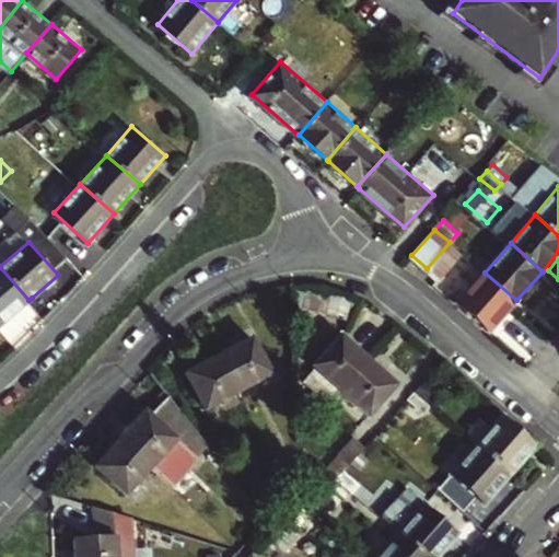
[(0,324),(0,325),(28,300),(0,267),(0,324)]
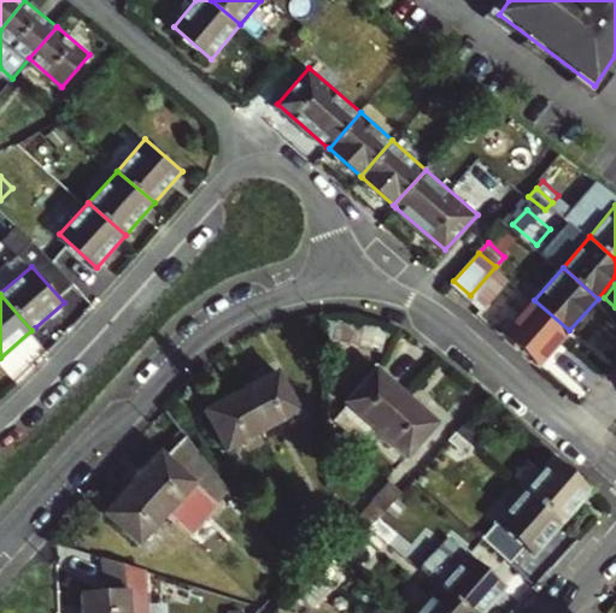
[(534,300),(504,334),(540,364),(565,335),(569,330),(534,300)]
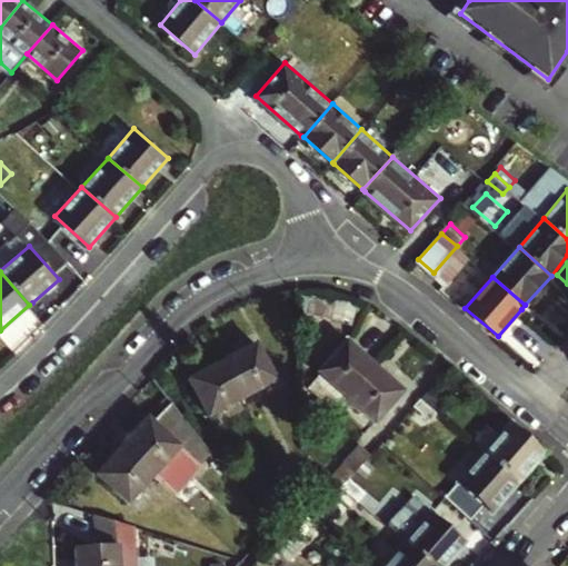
[(527,319),(512,333),(539,361),(554,348),(527,319)]
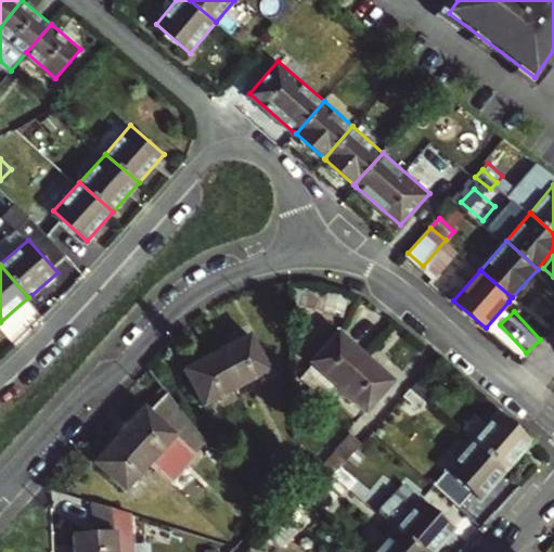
[(340,385),(368,355),(339,331),(312,361),(340,385)]
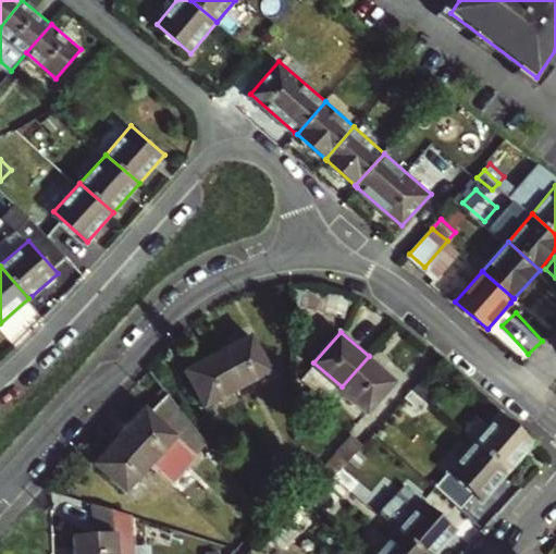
[(220,351),(239,386),(271,368),(252,333),(220,351)]
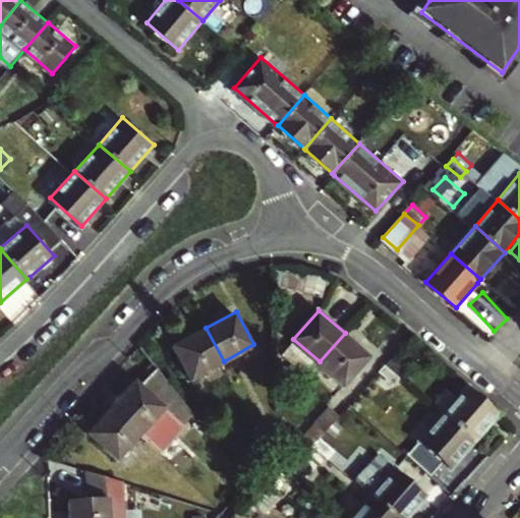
[(193,380),(224,361),(206,328),(175,345),(193,380)]
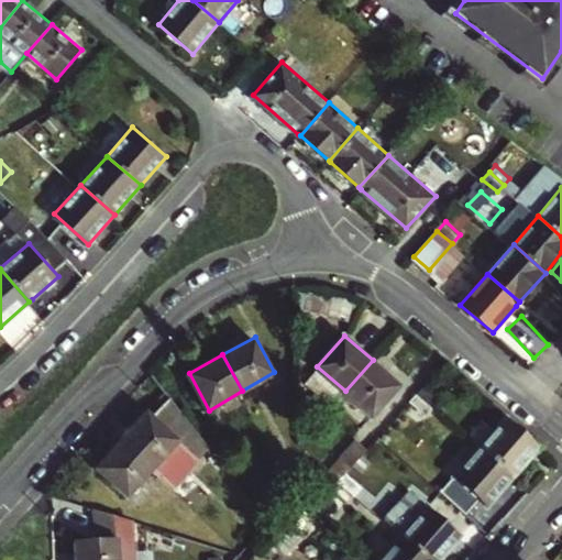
[(373,360),(345,391),(373,417),(401,385),(373,360)]
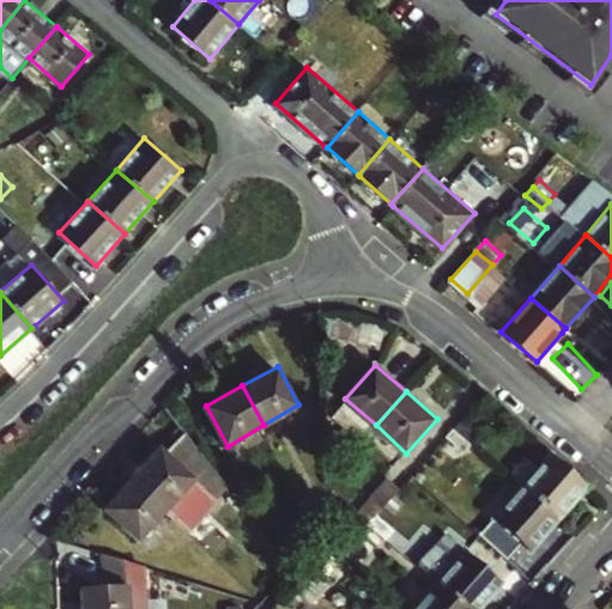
[(480,434),(462,419),(456,426),(473,442),(480,434)]
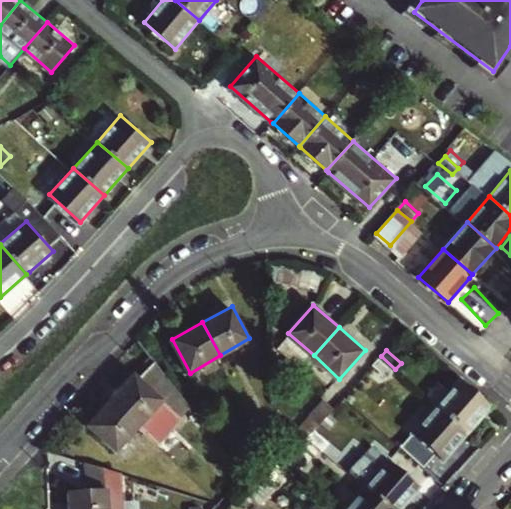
[(395,369),(381,356),(374,363),(389,376),(395,369)]
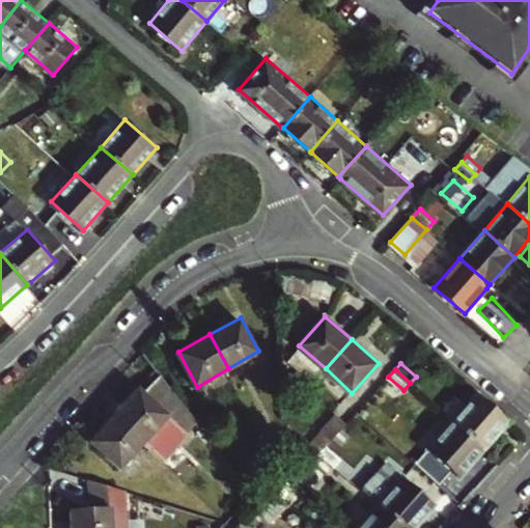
[(139,388),(116,414),(145,440),(166,460),(189,435),(139,388)]
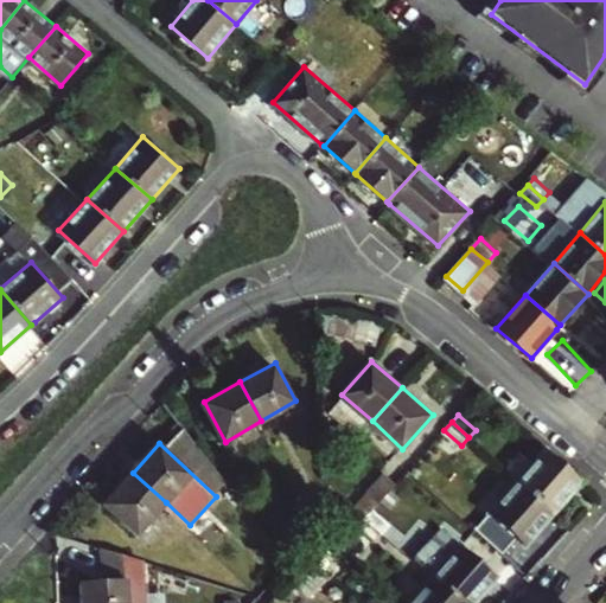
[(582,480),(547,448),(518,481),(554,512),(582,480)]
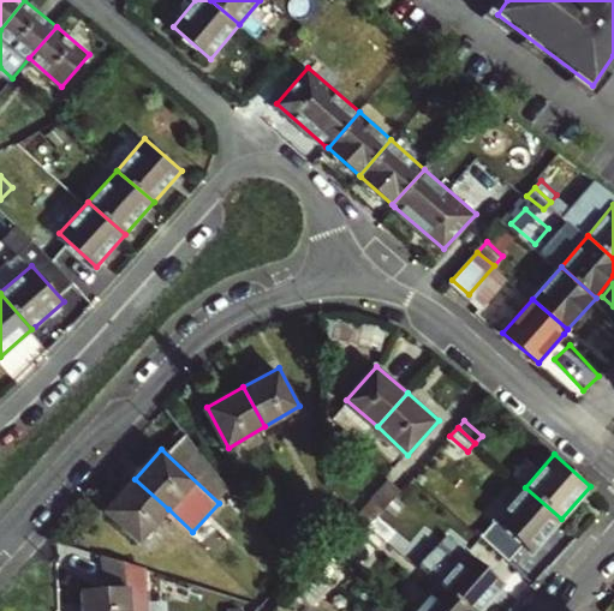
[(379,514),(403,489),(389,477),(358,511),(371,522),(379,514)]
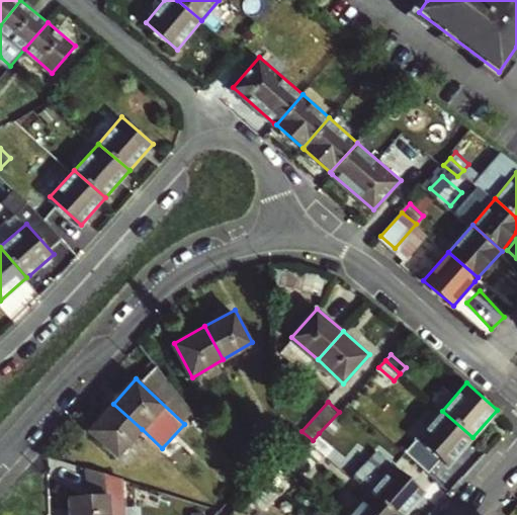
[(113,404),(90,429),(118,455),(142,429),(113,404)]
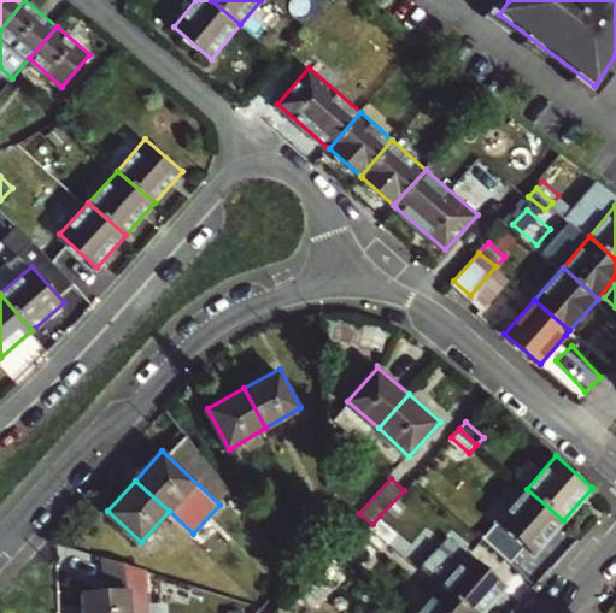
[(563,520),(527,489),(498,522),(534,553),(563,520)]
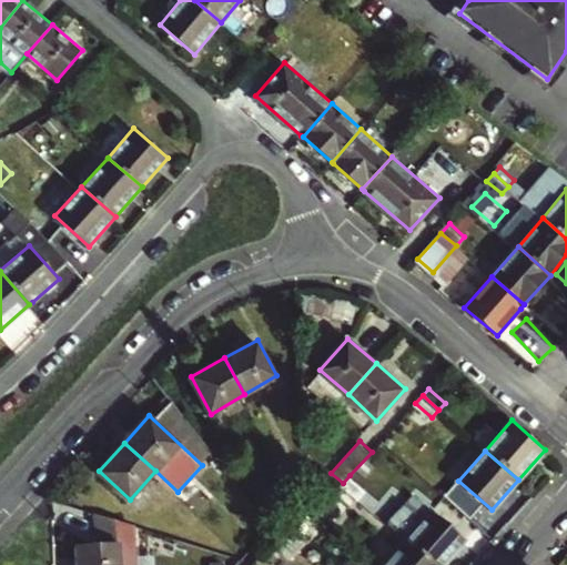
[(305,467),(292,478),(299,487),(312,476),(305,467)]
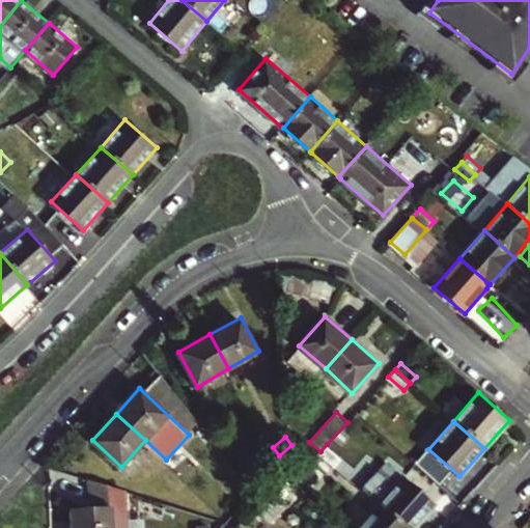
[(341,457),(327,444),(321,451),(335,465),(341,457)]
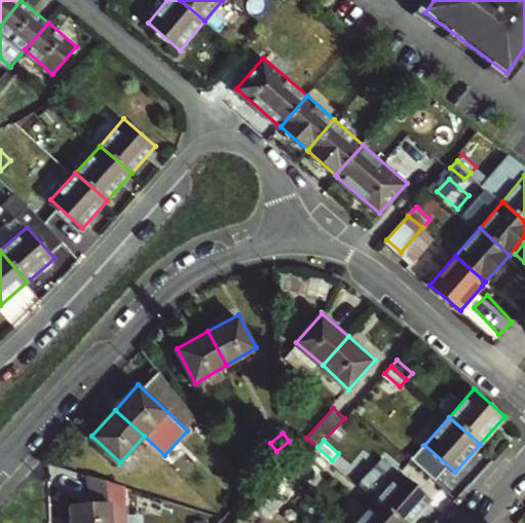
[(313,482),(332,460),(317,447),(298,468),(313,482)]
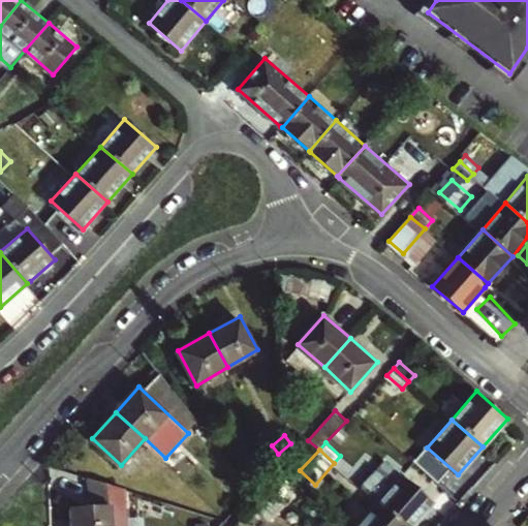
[(250,463),(242,468),(250,480),(257,474),(250,463)]
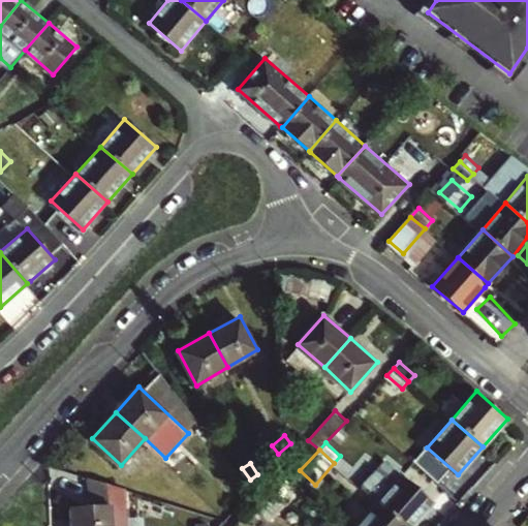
[(411,525),(412,525),(433,501),(403,474),(378,502),(403,525),(411,525)]
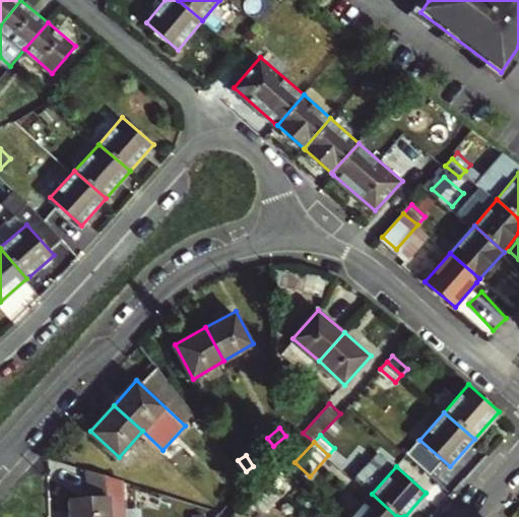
[(259,491),(272,503),(278,495),(266,483),(259,491)]
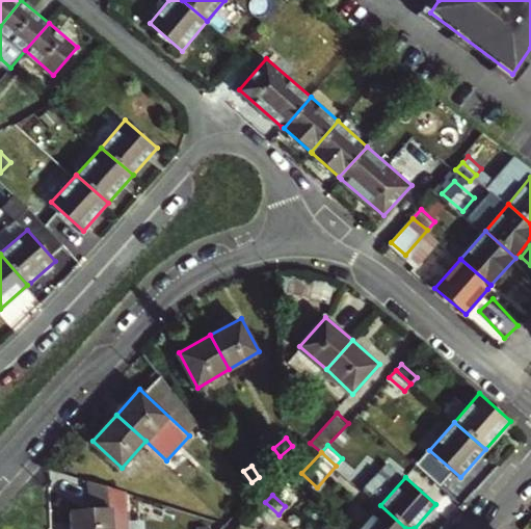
[(157,502),(145,502),(145,516),(158,514),(157,502)]
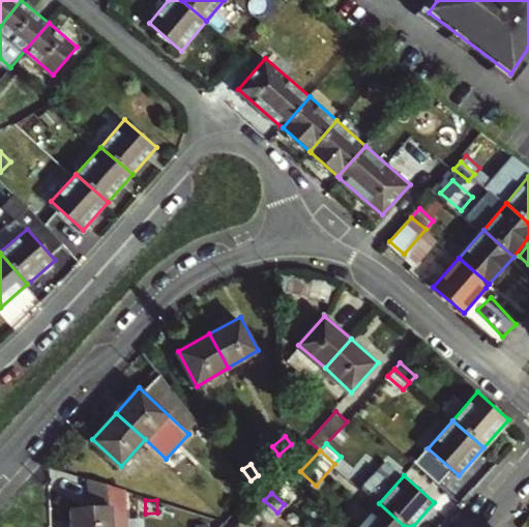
[(271,520),(277,513),(264,500),(258,507),(271,520)]
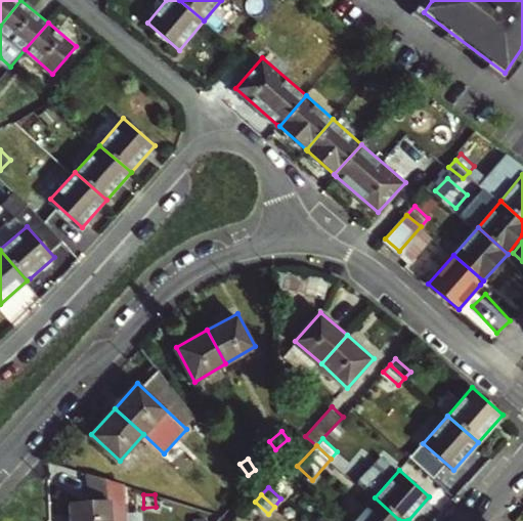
[(399,520),(375,497),(353,520),(399,520)]
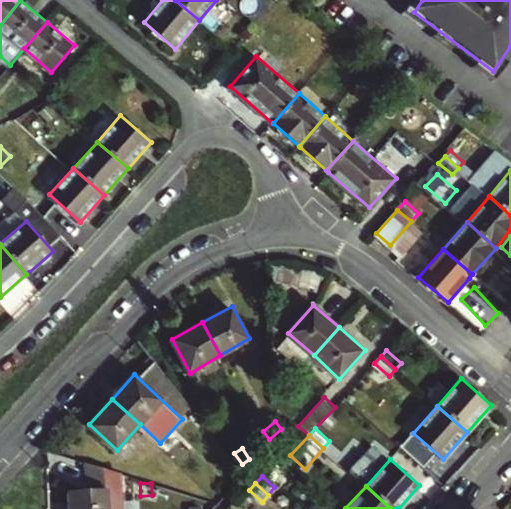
[(68,490),(69,508),(109,508),(108,488),(68,490)]
